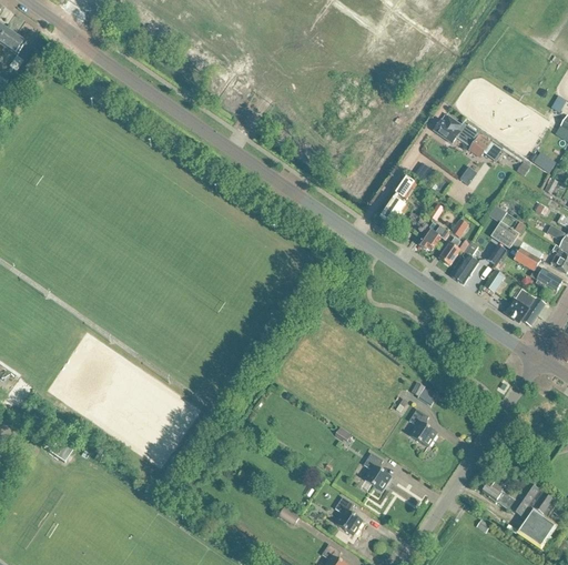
[(3,51),(16,33),(6,27),(0,34),(0,43),(3,46),(1,50),(3,51)]
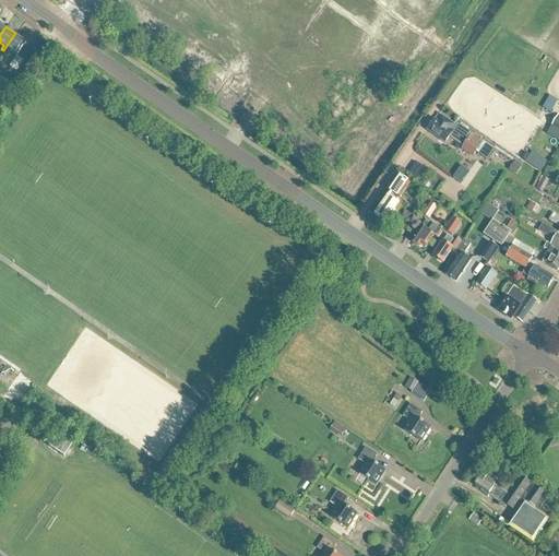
[(15,33),(3,50),(6,51),(8,48),(16,54),(25,40),(15,33)]
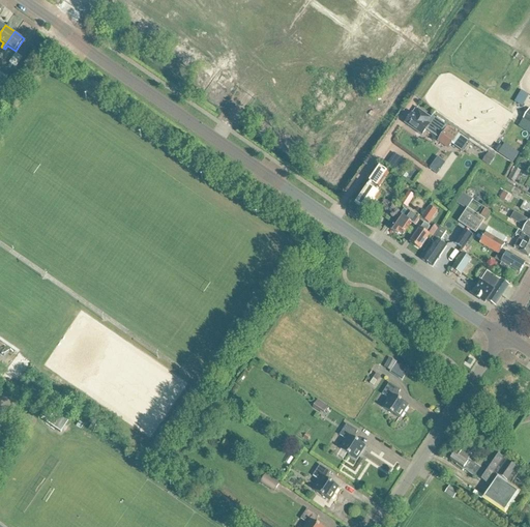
[(15,65),(21,55),(15,51),(8,60),(15,65)]
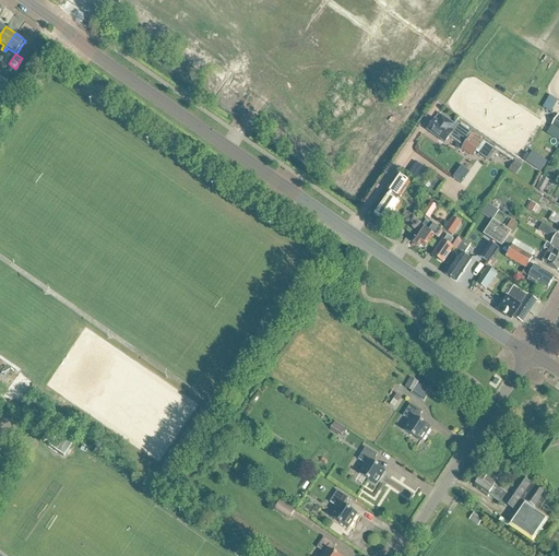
[(550,110),(558,98),(549,94),(543,106),(550,110)]
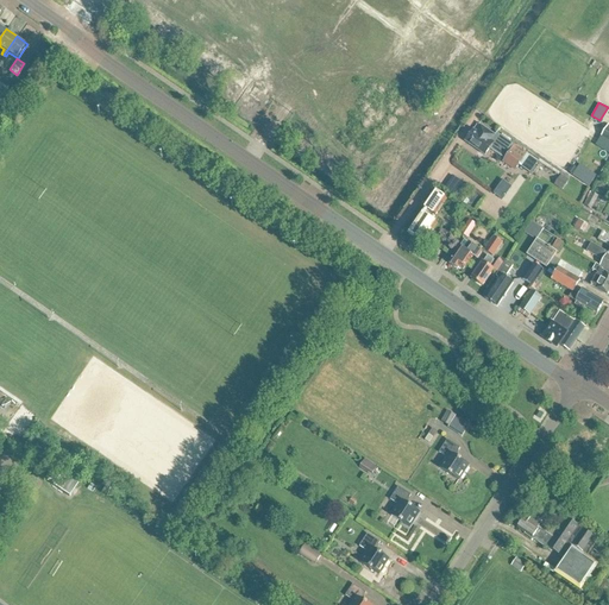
[(375,121),(358,144),(368,150),(363,156),(378,166),(384,157),(389,161),(397,149),(393,146),(399,138),(375,121)]
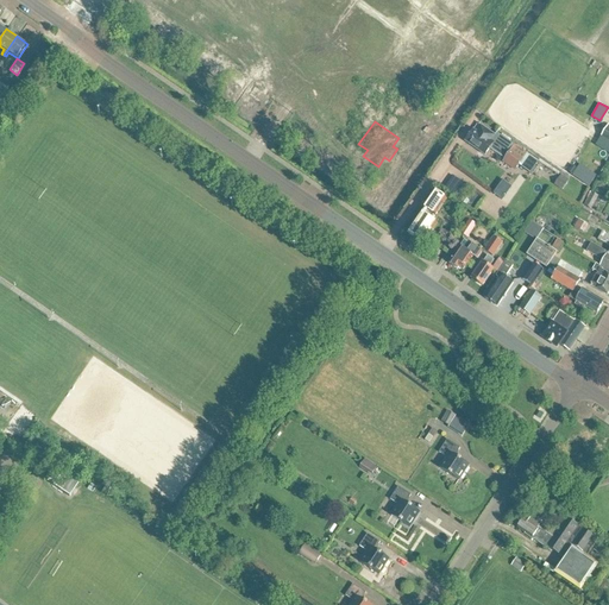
[(473,127),(466,139),(485,152),(490,146),(506,157),(503,161),(515,168),(519,163),(529,170),(538,159),(496,131),(495,133),(479,121),(475,128),(473,127)]
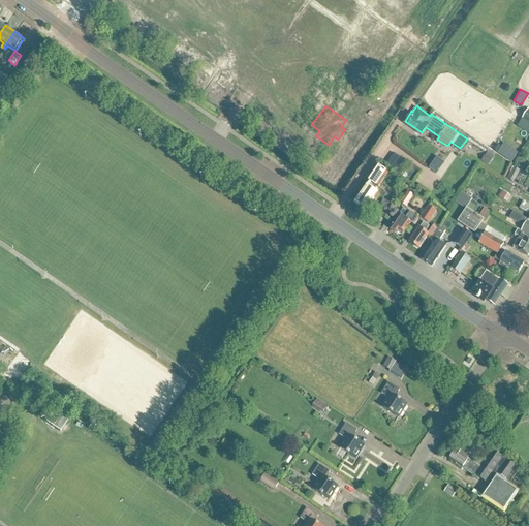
[(489,163),(494,154),(487,149),(481,159),(489,163)]
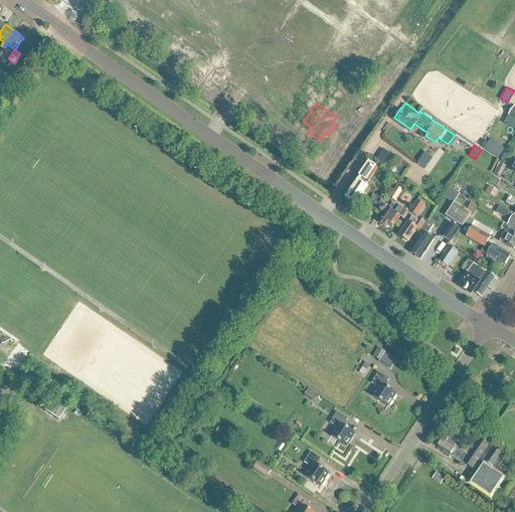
[(386,165),(393,155),(383,147),(375,158),(386,165)]
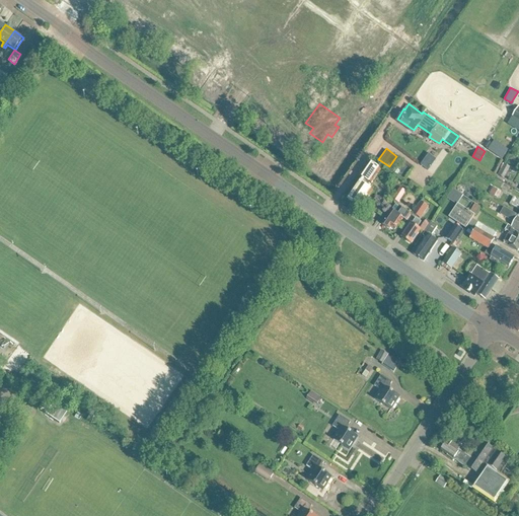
[(436,157),(428,152),(420,163),(428,169),(436,157)]
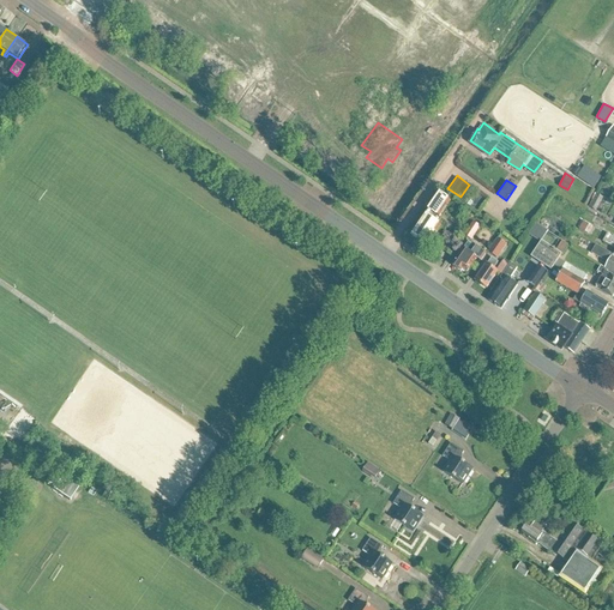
[(439,215),(451,199),(438,189),(426,206),(428,207),(425,212),(410,231),(420,239),(420,241),(423,243),(426,242),(427,243),(441,224),(434,219),(438,213),(439,215)]
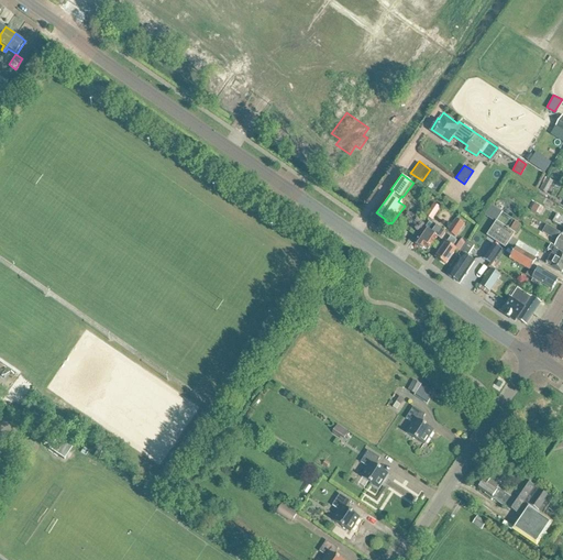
[(547,190),(552,179),(547,176),(540,187),(547,190)]
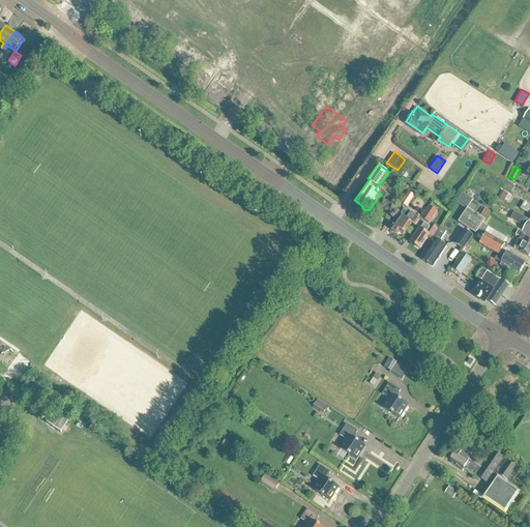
[(407,205),(410,202),(414,194),(408,189),(401,201),(407,205)]
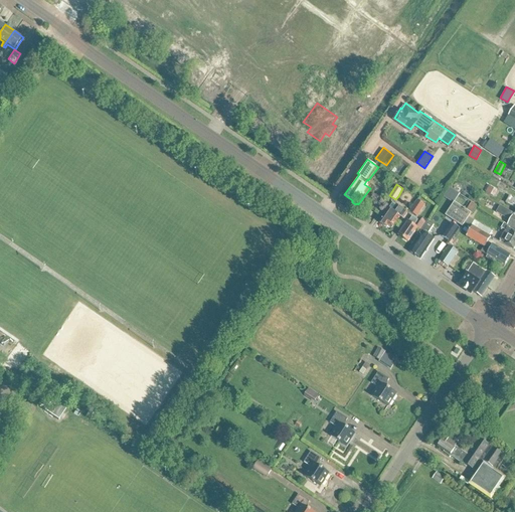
[(494,194),(497,188),(489,184),(486,190),(494,194)]
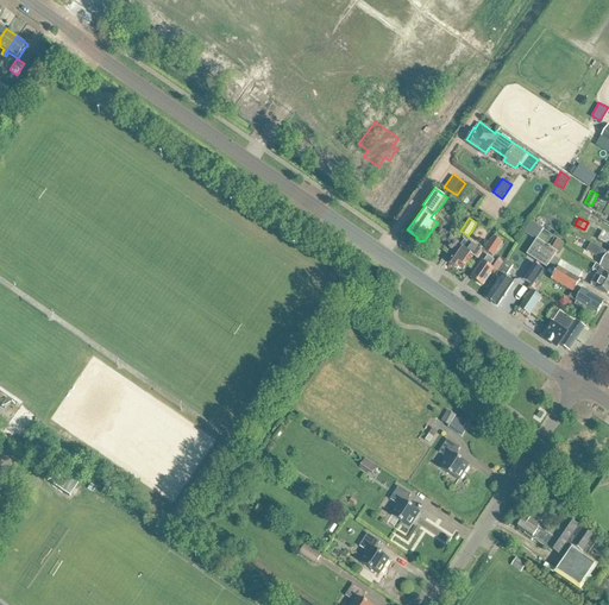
[(534,219),(526,227),(537,235),(544,226),(534,219)]
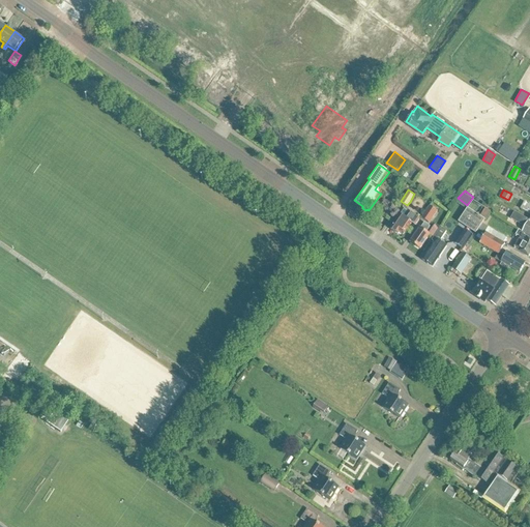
[(529,212),(529,215),(529,218),(529,203),(524,200),(521,207),(529,212)]
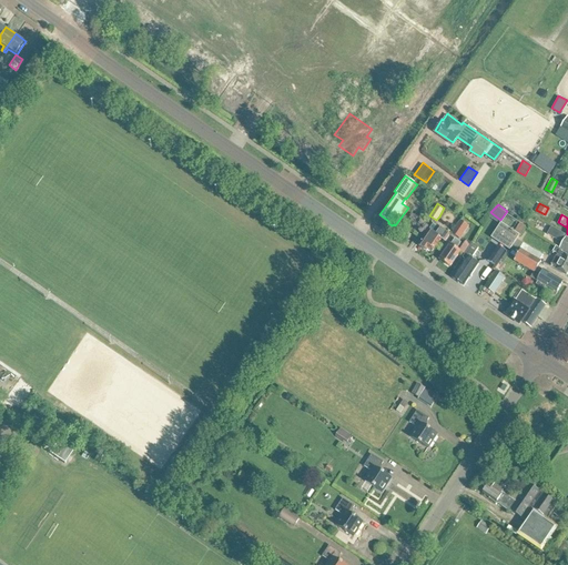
[(460,238),(469,224),(460,219),(452,231),(460,238)]
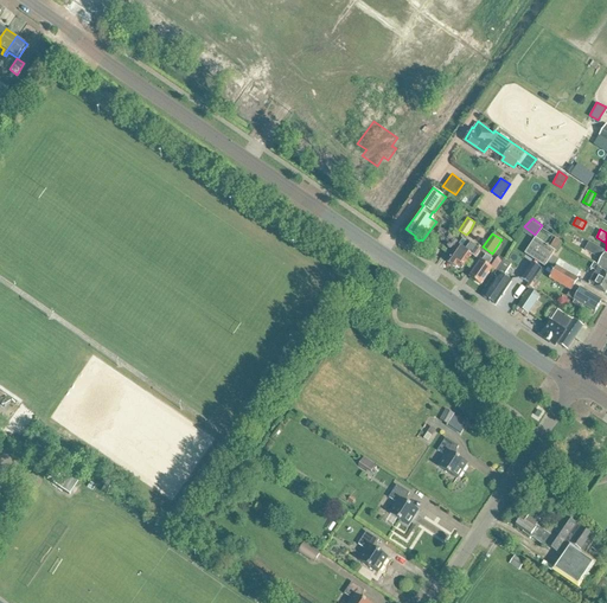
[(561,239),(555,236),(549,245),(555,249),(561,239)]
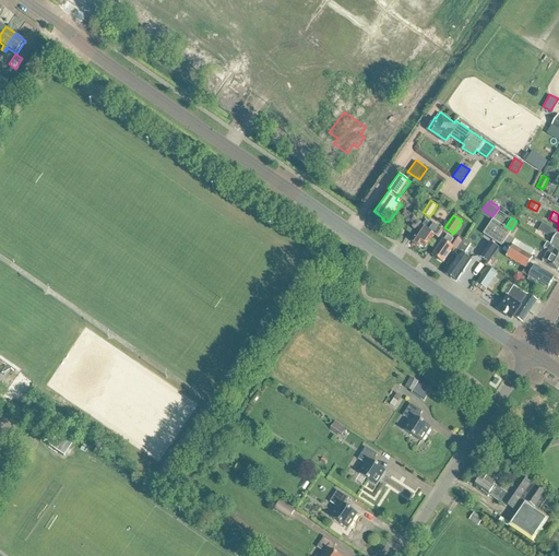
[(431,231),(429,229),(433,223),(426,219),(412,239),(419,245),(420,244),(425,246),(433,234),(438,236),(442,229),(436,224),(431,231)]
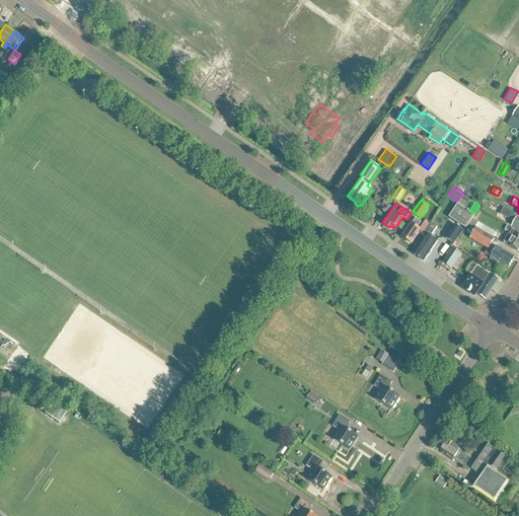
[(464,227),(473,214),(457,203),(448,216),(464,227)]
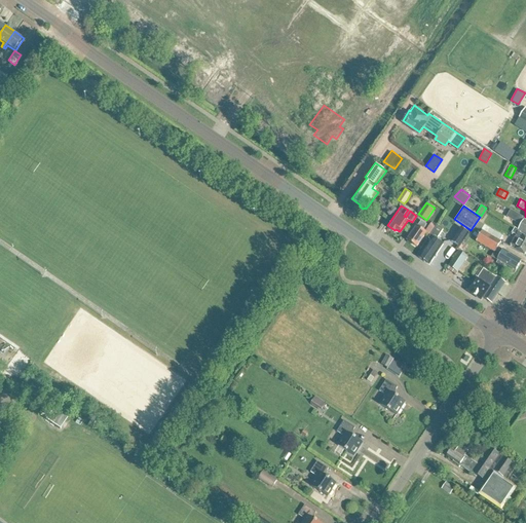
[(525,219),(524,219),(525,217),(511,208),(506,215),(521,223),(518,228),(525,232),(525,219)]
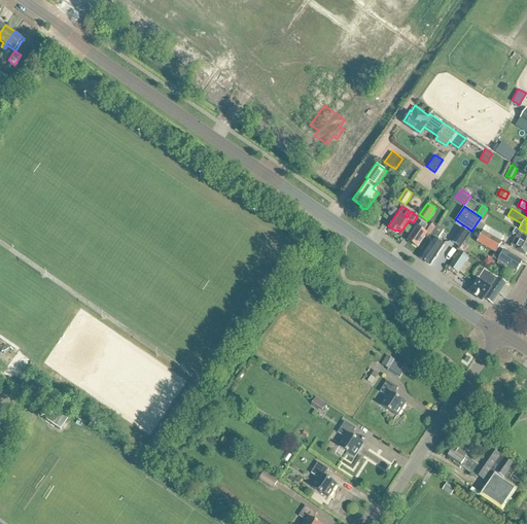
[(417,245),(426,232),(423,230),(427,222),(421,219),(408,239),(417,245)]
